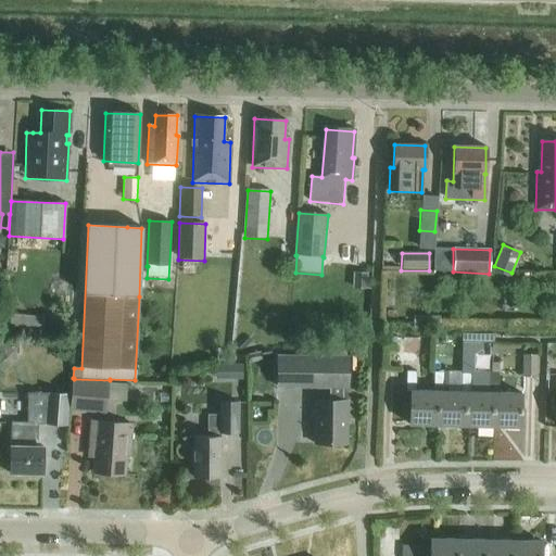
[(367,274),(352,274),(352,289),(366,289),(367,274)]
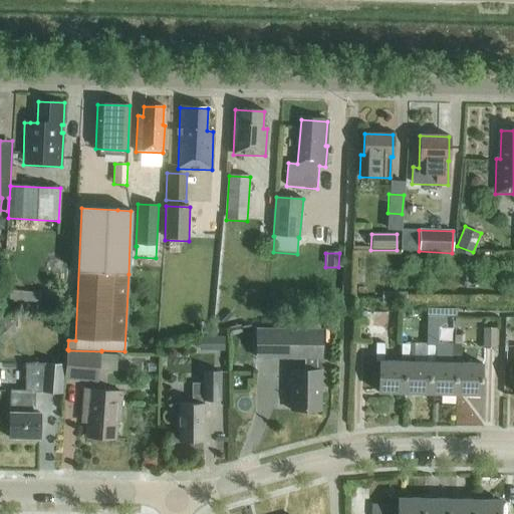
[(283,309),(298,308),(298,295),(283,295),(283,309)]
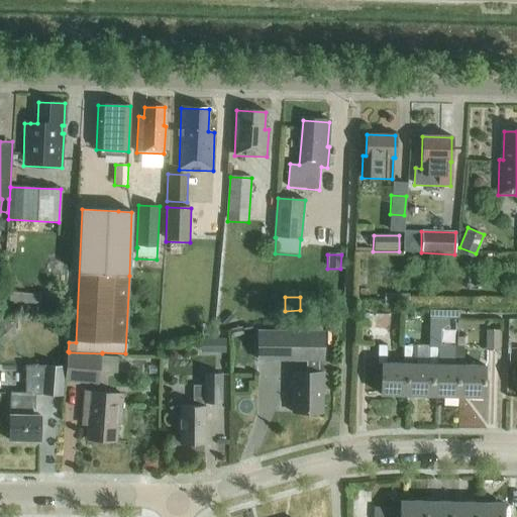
[(331,308),(303,316),(306,325),(333,317),(331,308)]
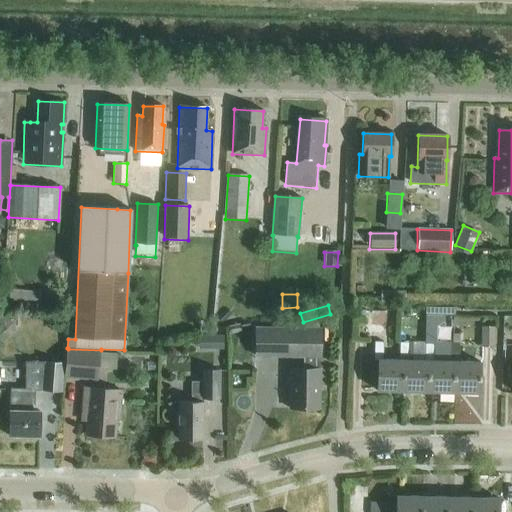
[(2,315),(0,317),(0,334),(11,325),(2,315)]
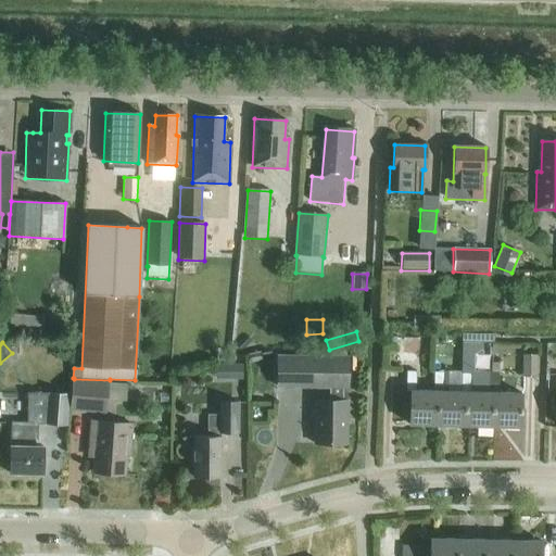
[(349,356),(276,355),(276,389),(329,389),(329,401),(342,401),(342,390),(348,390),(349,356)]
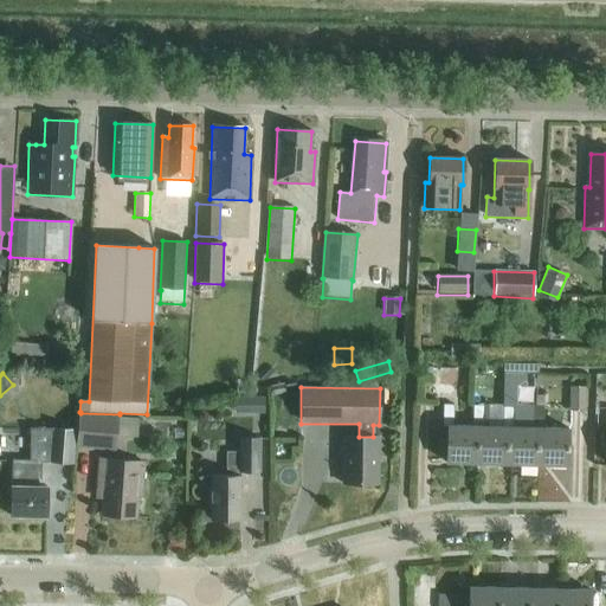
[(568,411),(586,411),(586,387),(569,387),(568,411)]
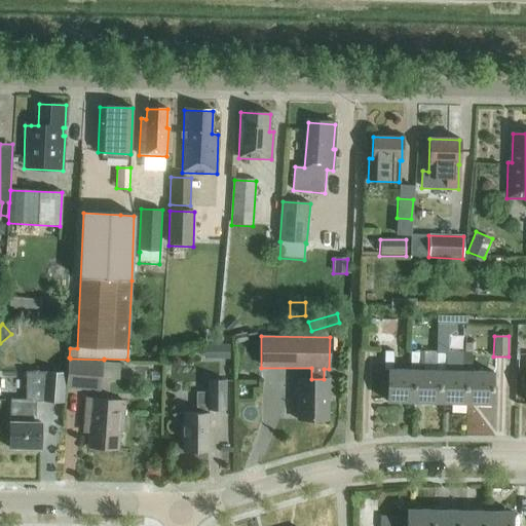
[(229,359),(229,344),(204,344),(204,359),(229,359)]
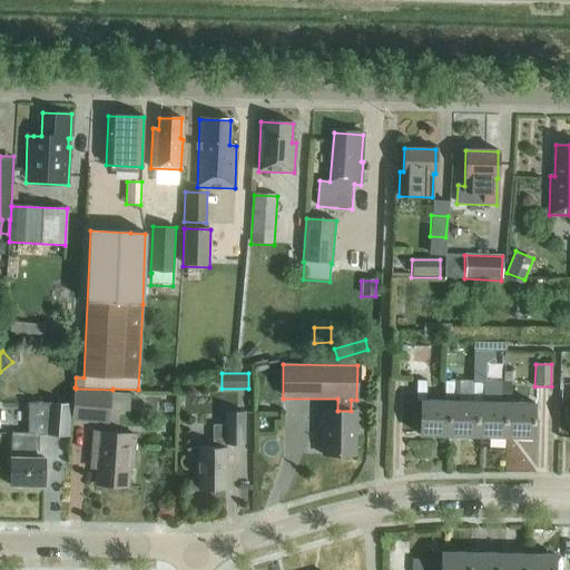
[(443,402),(425,401),(426,381),(416,381),(415,402),(420,402),(419,435),(449,436),(449,402),(443,402)]
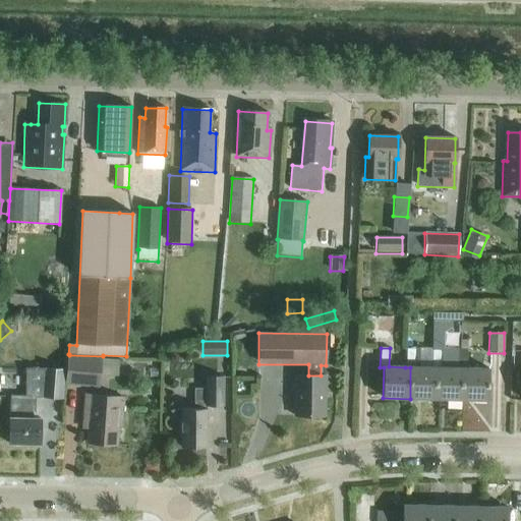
[(431,367),(415,367),(415,349),(406,349),(405,367),(410,367),(410,399),(436,399),(436,367),(431,367)]
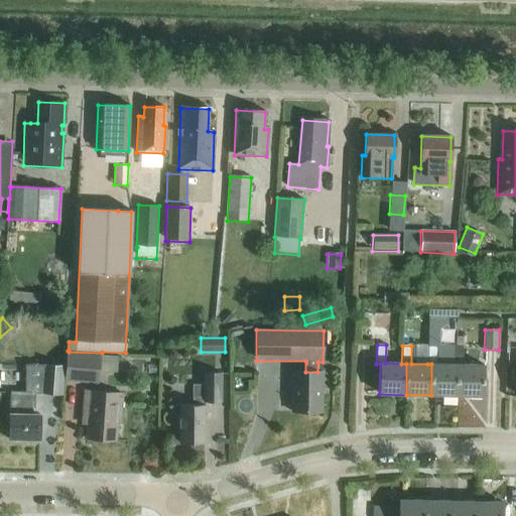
[(427,346),(427,364),(431,364),(431,395),(457,396),(457,365),(453,365),(436,365),(436,347),(427,346)]
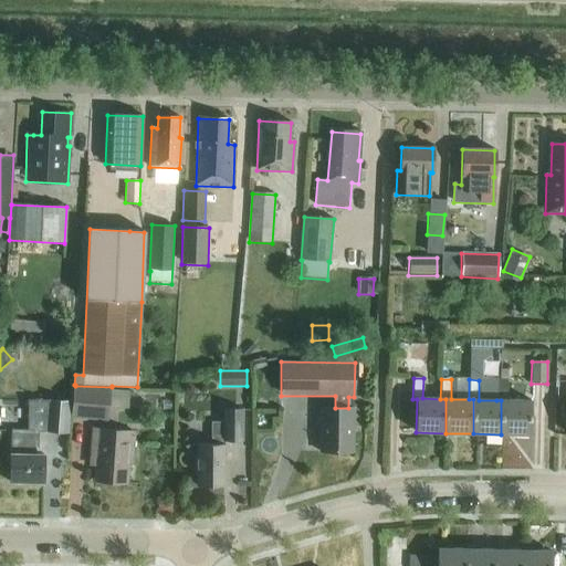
[(530,401),(506,400),(506,380),(496,380),(496,400),(501,400),(501,435),(530,436),(530,401)]
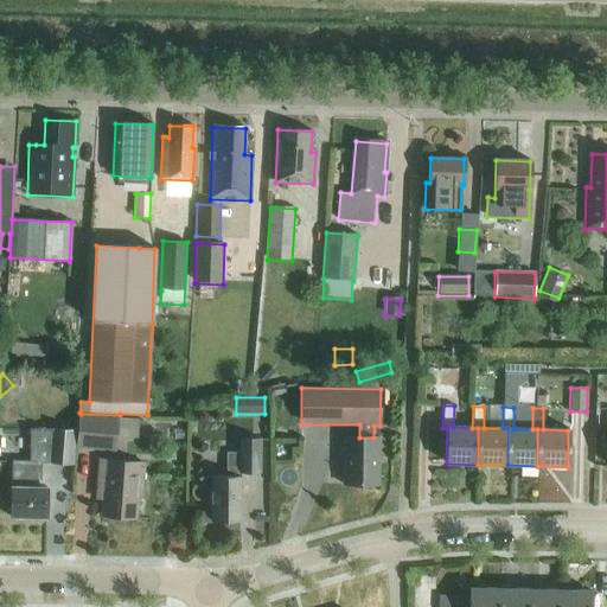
[(120,415),(81,414),(77,449),(116,453),(120,415)]
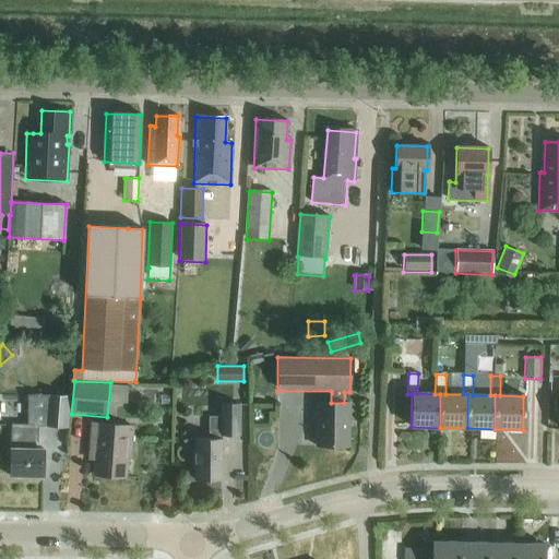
[(47,394),(45,427),(67,428),(70,396),(47,394)]
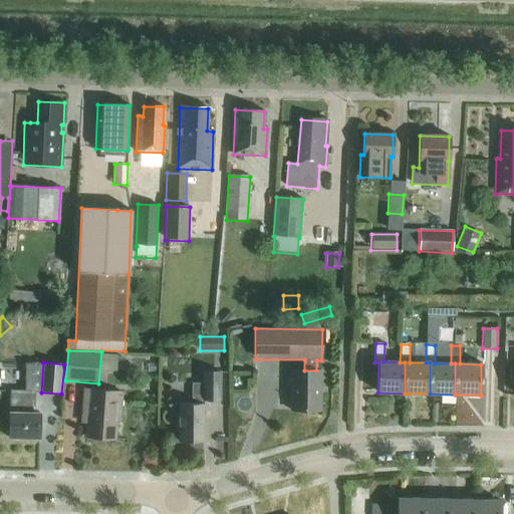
[(304,370),(290,370),(290,411),(320,411),(320,370),(316,370),(304,370)]
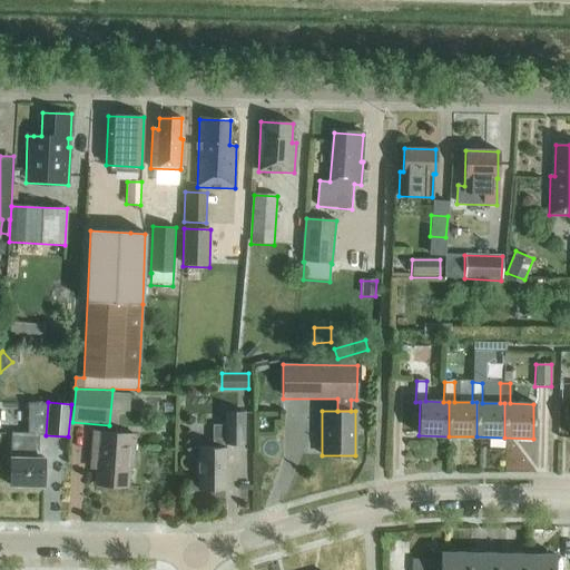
[(213,449),(225,449),(226,446),(245,446),(246,413),(225,413),(225,426),(213,426),(213,449)]
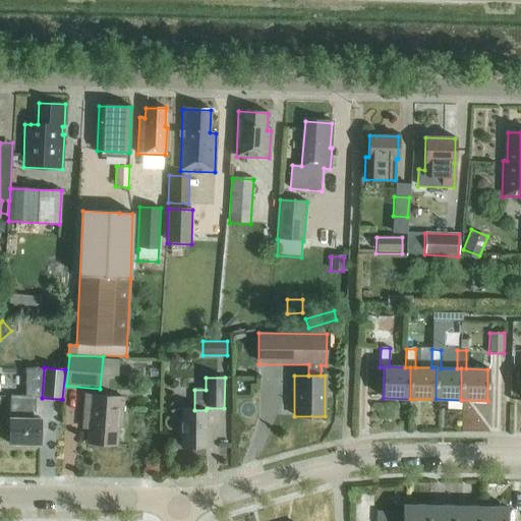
[(123,398),(91,396),(84,395),(82,420),(89,421),(87,444),(116,446),(118,426),(121,426),(123,398)]
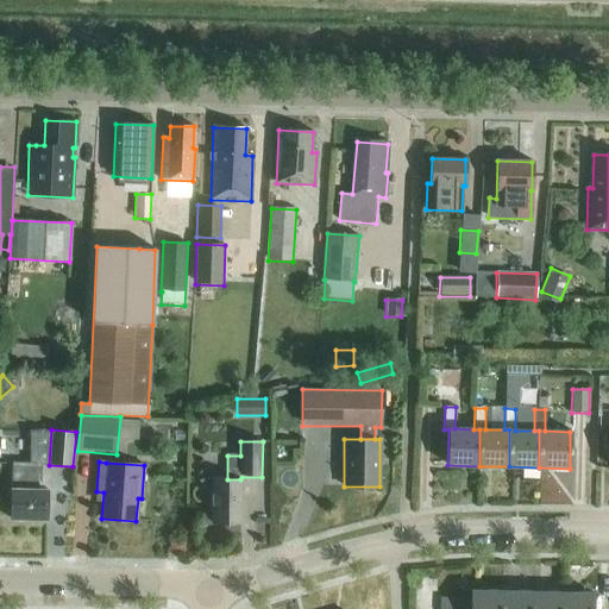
[(10,520),(46,520),(46,490),(29,490),(30,481),(39,481),(41,464),(12,463),(11,489),(10,520)]
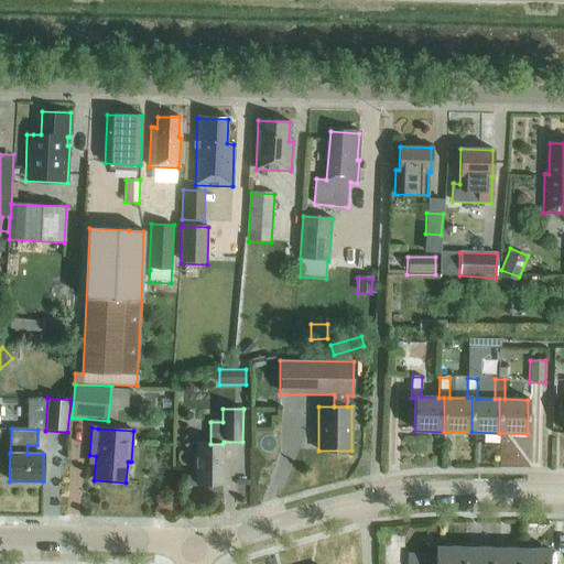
[(223,444),(210,444),(196,443),(196,485),(223,485),(223,444)]
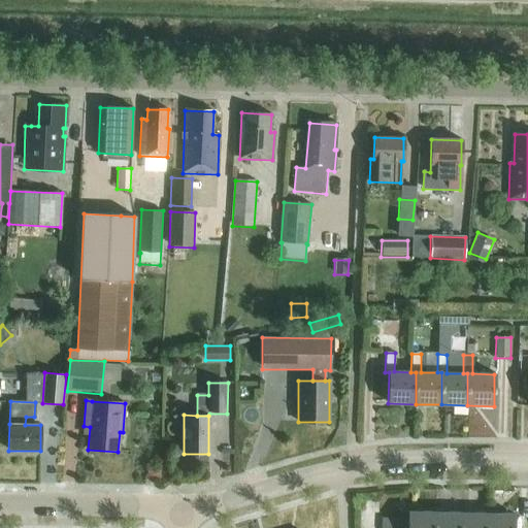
[(433,527),(434,513),(408,512),(407,527),(433,527)]
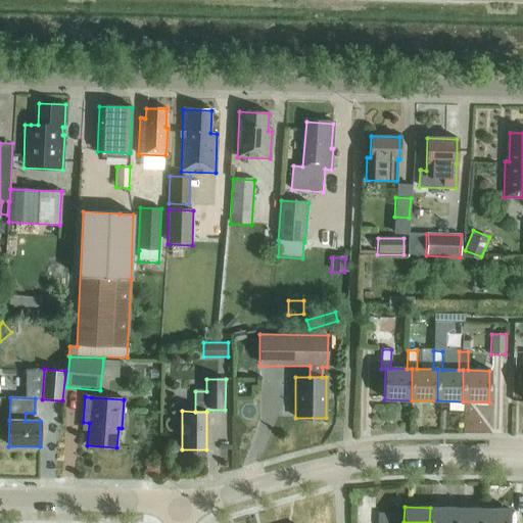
[(429,522),(455,522),(456,508),(430,508),(429,522)]
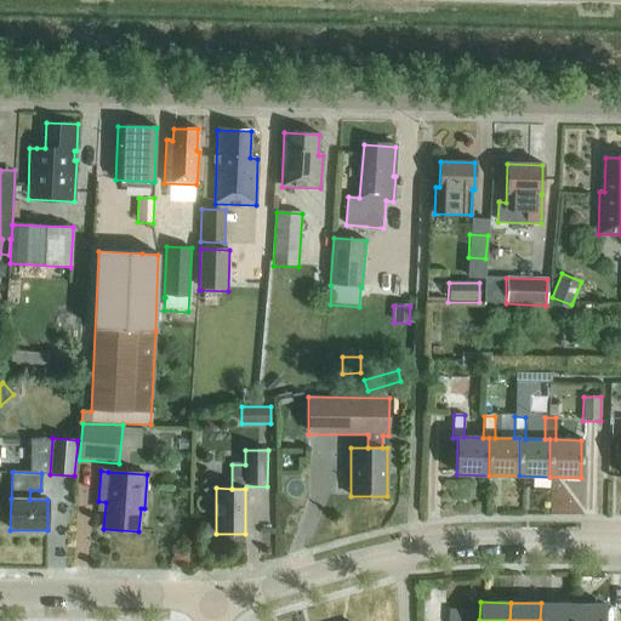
[(540,620),(570,620),(571,604),(541,603),(540,620)]
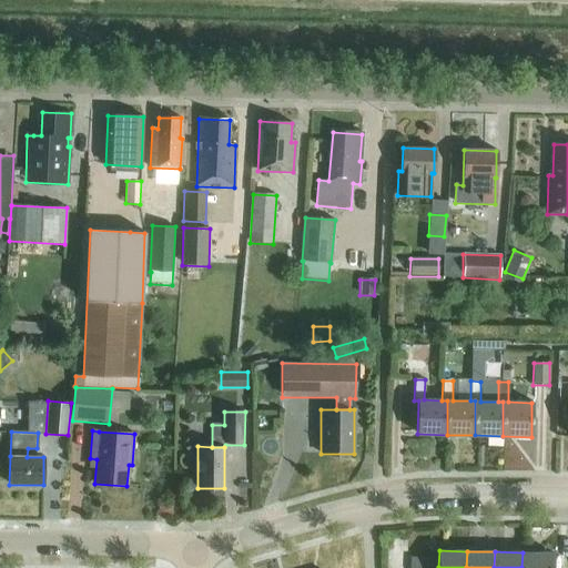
[(521,567),(551,567),(553,554),(523,553),(521,567)]
